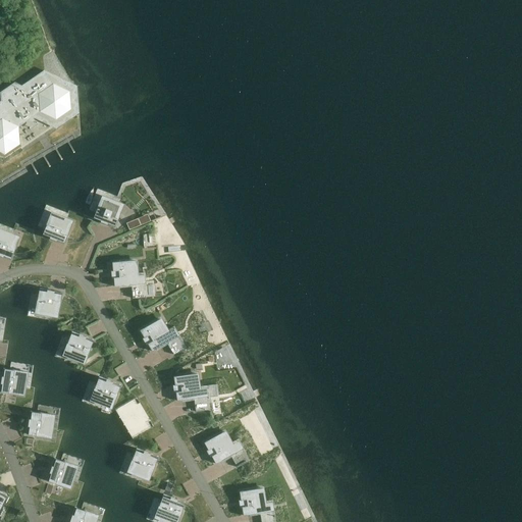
[(0,101),(0,152),(4,154),(19,144),(18,126),(40,111),(56,119),(70,109),(69,91),(68,91),(62,88),(61,88),(60,80),(60,79),(44,71),(30,81),(22,86),(14,82),(3,90),(7,96),(0,101)]
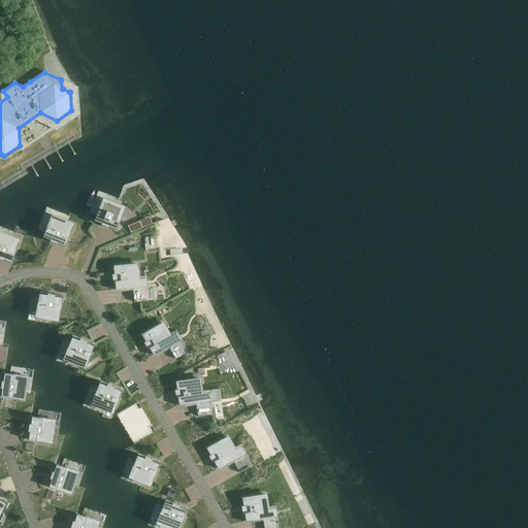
[(104,200),(100,209),(98,208),(97,211),(98,211),(96,215),(94,220),(94,222),(116,230),(119,223),(121,220),(120,220),(125,208),(104,200)]
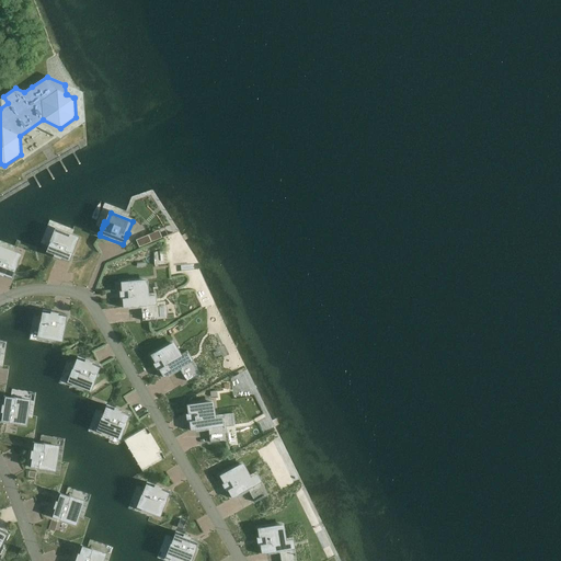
[(78,239),(56,230),(53,240),(50,239),(49,242),(48,245),(46,252),(45,253),(69,262),(71,255),(72,255),(73,251),(78,239)]
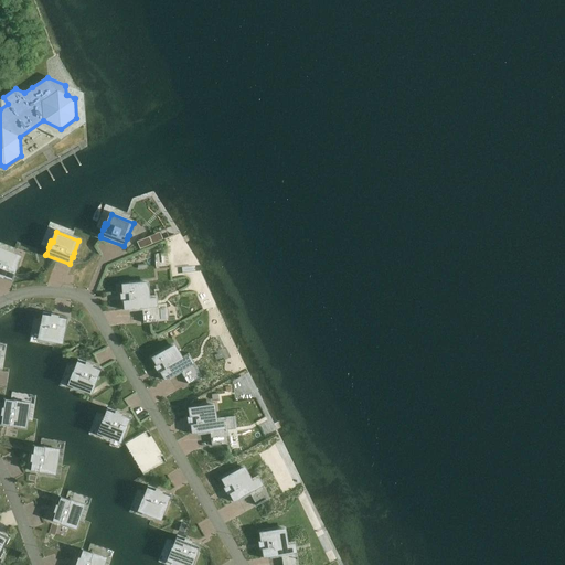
[(0,249),(0,277),(11,281),(14,274),(17,270),(16,270),(21,258),(0,249)]
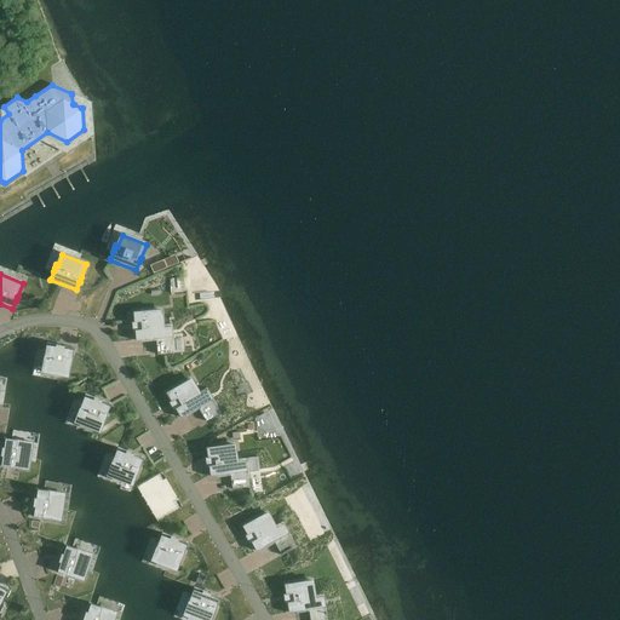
[(173,337),(172,325),(162,325),(161,309),(133,311),(136,340),(156,339),(173,337)]
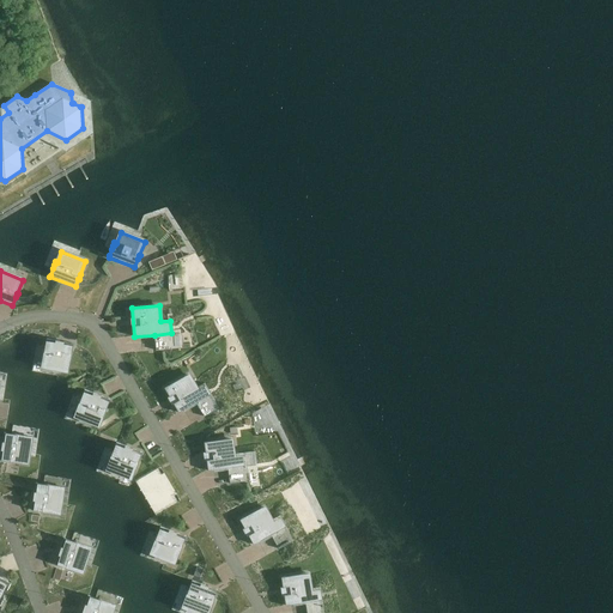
[(68,371),(71,357),(72,352),(73,344),(46,339),(44,346),(44,351),(43,351),(43,354),(46,354),(43,366),(68,371)]
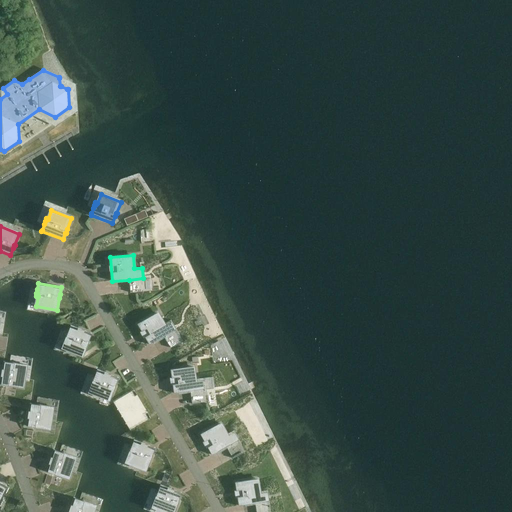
[(163,337),(176,329),(171,320),(163,324),(157,312),(137,324),(149,345),(163,337)]
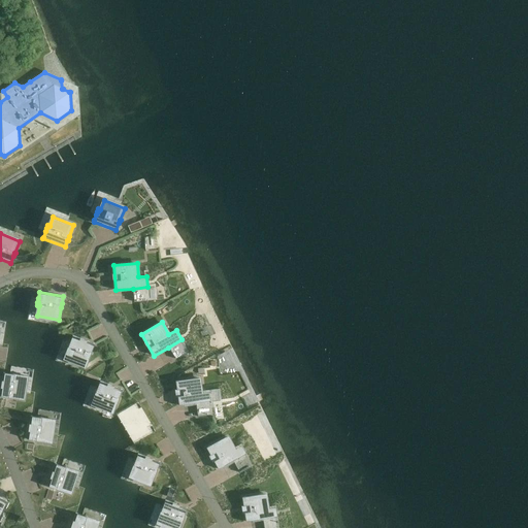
[(86,366),(91,355),(92,352),(95,344),(72,335),(70,341),(68,345),(67,349),(69,349),(65,358),(86,366)]
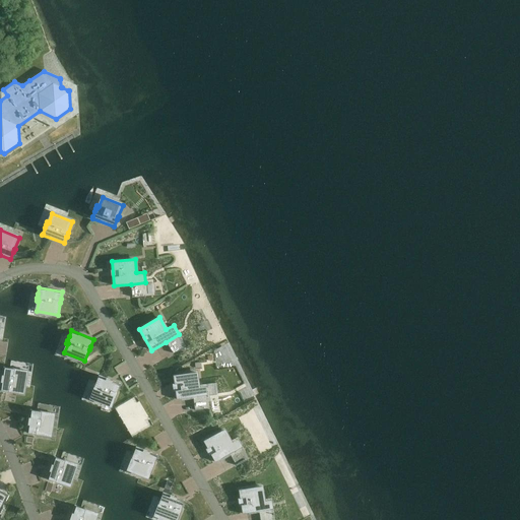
[(3,367),(0,385),(0,389),(7,391),(10,392),(22,393),(25,376),(25,372),(16,371),(16,369),(13,368),(13,369),(9,368),(4,367),(3,367)]
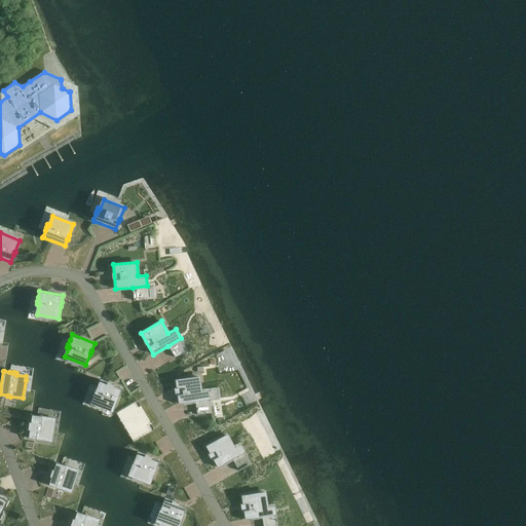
[(199,389),(198,376),(175,379),(178,404),(195,402),(210,400),(209,388),(199,389)]
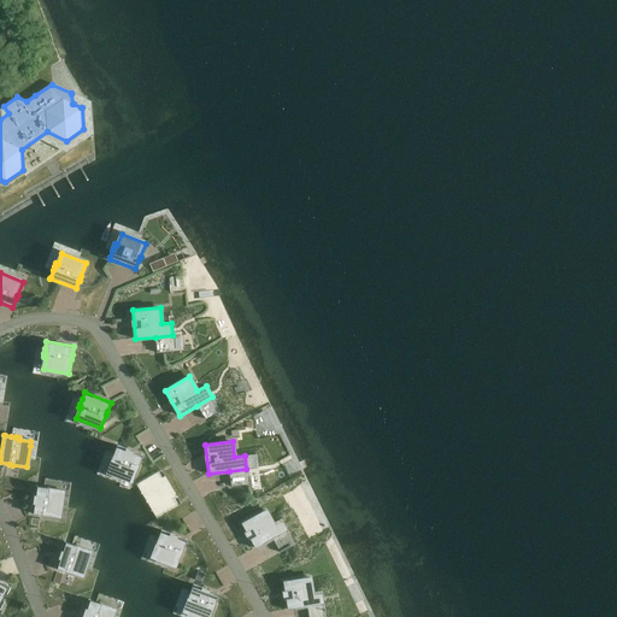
[(139,468),(140,464),(142,456),(117,445),(113,453),(112,457),(111,460),(113,460),(109,472),(133,481),(137,468),(139,468)]
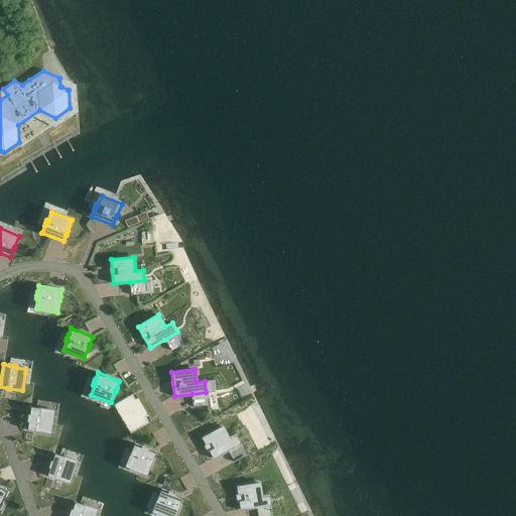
[(152,421),(134,393),(114,405),(131,434),(152,421)]
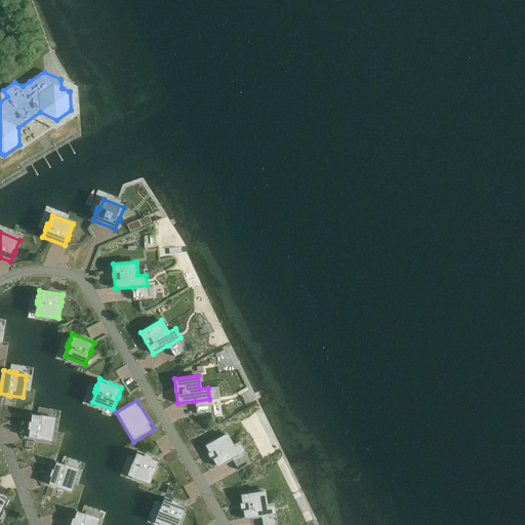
[(30,413),(27,437),(34,438),(38,439),(50,440),(53,418),(43,416),(44,414),(40,414),(36,413),(32,413),(30,413)]
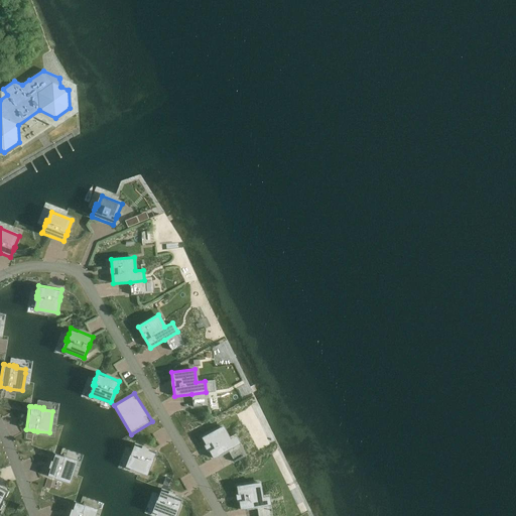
[(228,450),(240,443),(235,434),(228,437),(222,426),(202,437),(214,459),(228,450)]
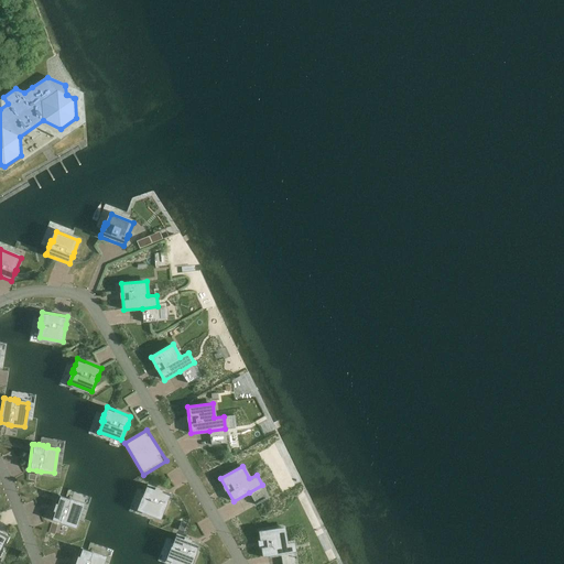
[(161,518),(171,494),(147,485),(144,490),(142,496),(144,497),(143,499),(140,509),(143,510),(161,518)]
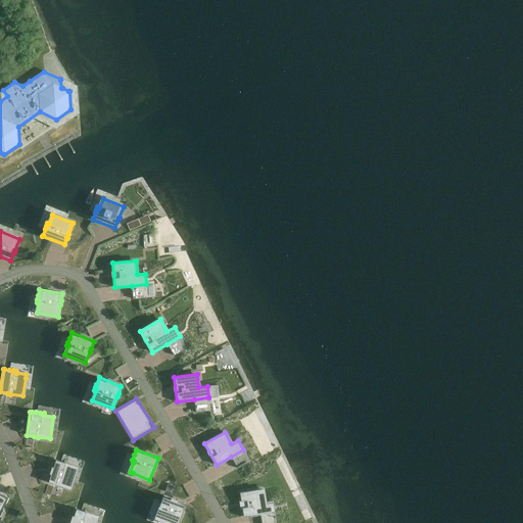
[(54,459),(47,481),(54,483),(54,484),(57,485),(69,488),(77,468),(66,464),(67,463),(64,462),(60,461),(55,459),(54,459)]
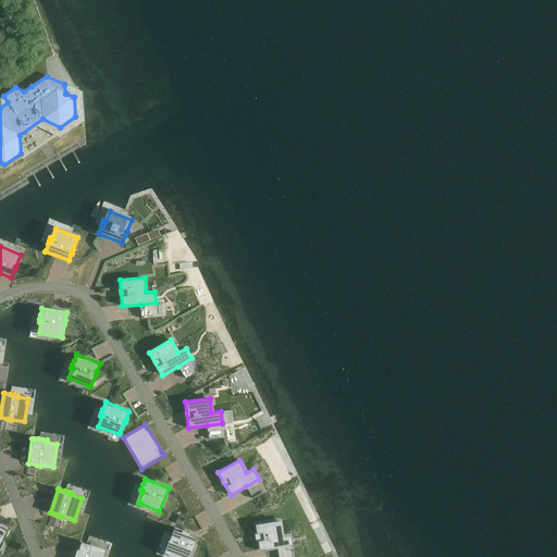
[(282,535),(280,521),(255,524),(259,551),(276,547),(293,545),(291,533),(282,535)]
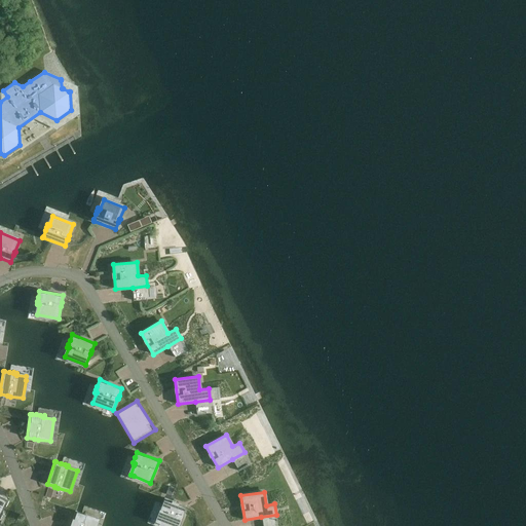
[(171,525),(178,525),(186,506),(164,498),(162,503),(160,509),(161,510),(161,512),(157,521),(161,522),(171,525)]
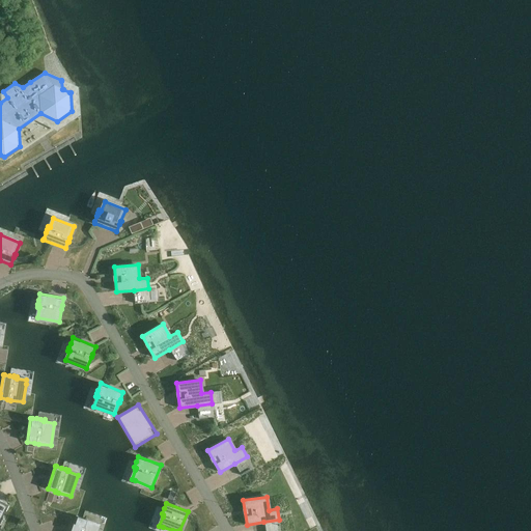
[(76,515),(71,530),(95,530),(96,529),(99,525),(88,522),(89,520),(86,519),(82,518),(77,515),(76,515)]
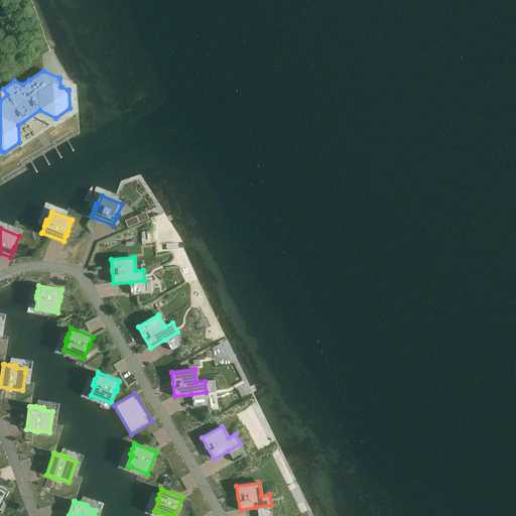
All buildings are outlined.
